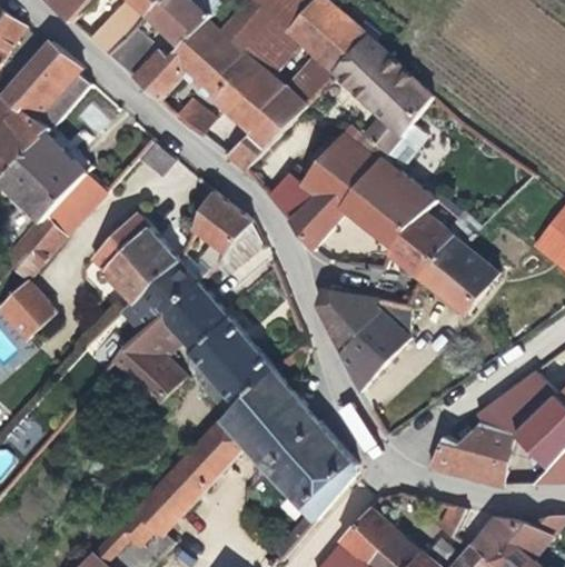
[(47,0),(70,20),(88,0),(47,0)]
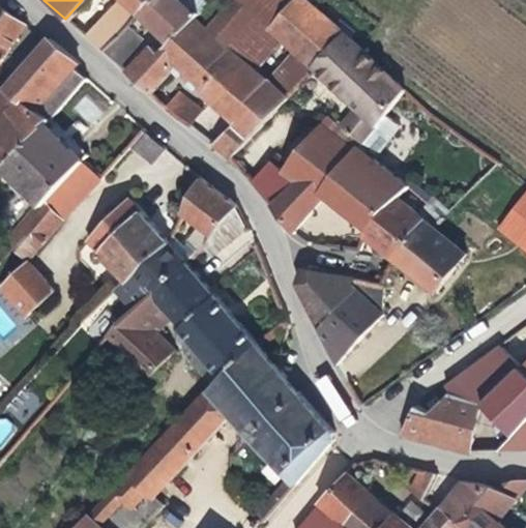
[(114,0),(84,34),(99,49),(123,23),(135,9),(122,0),(114,0)]
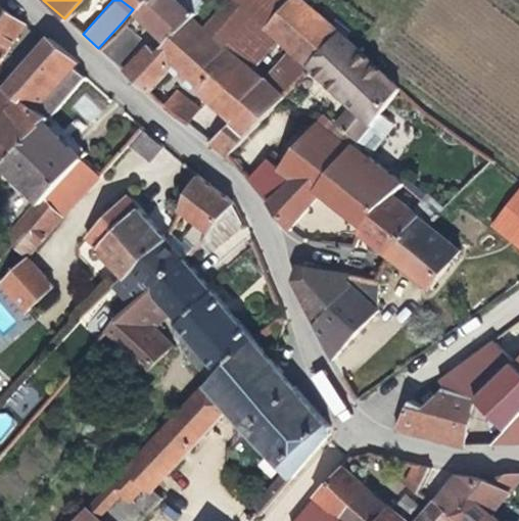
[(121,0),(133,9),(140,0),(121,0)]
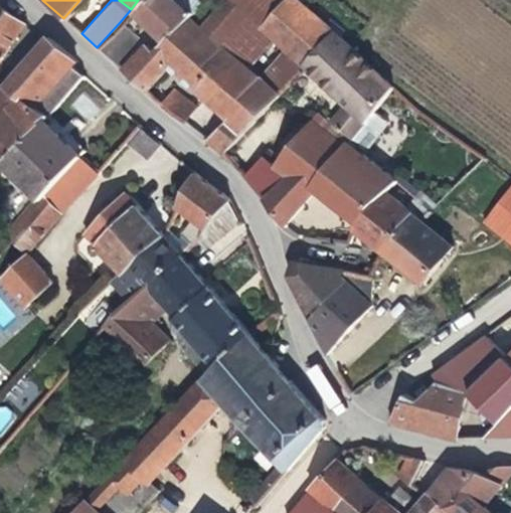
[(138,0),(131,9),(120,22),(131,31),(142,19),(158,0),(138,0)]
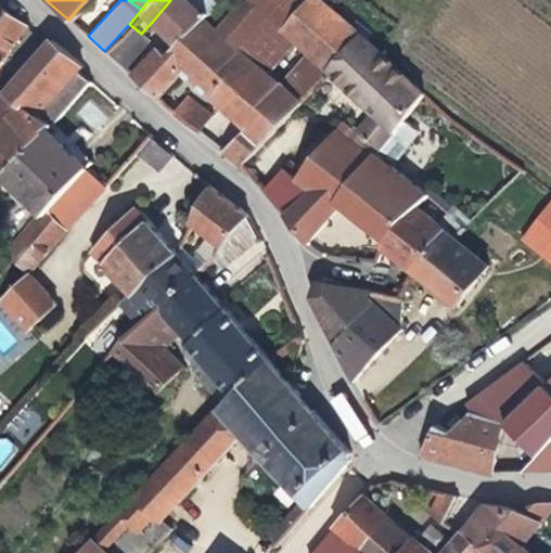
[(187,0),(170,0),(153,21),(177,43),(202,15),(187,0)]
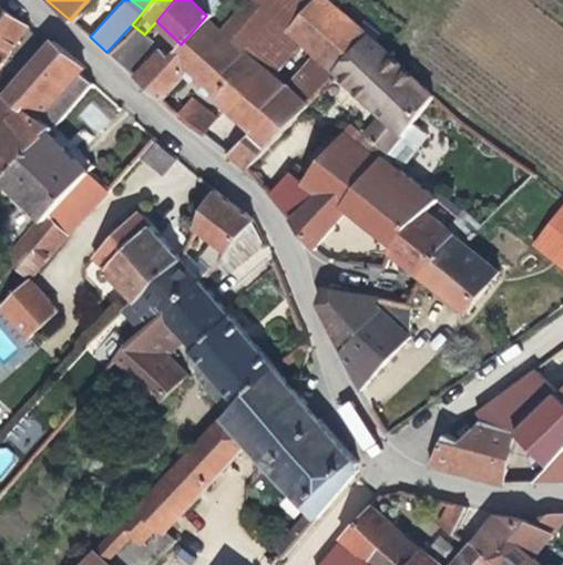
[(215,0),(191,0),(206,16),(219,4),(215,0)]
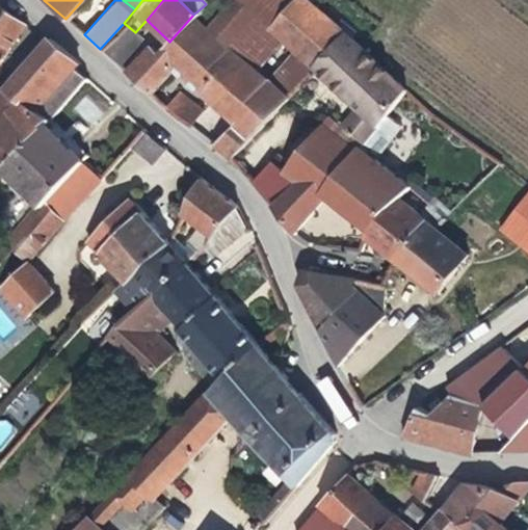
[(236,0),(229,0),(206,27),(228,46),(254,16),(236,0)]
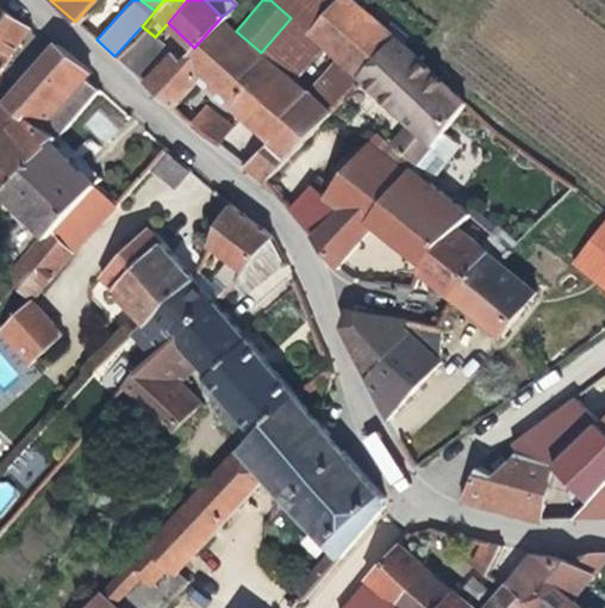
[(270,0),(291,18),(307,32),(335,0),(270,0)]
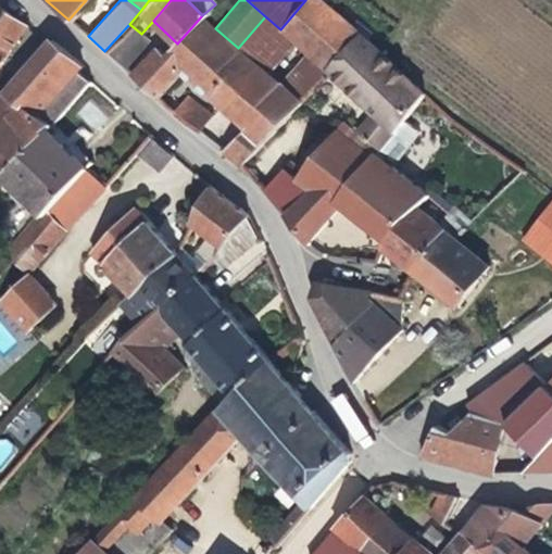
[(308,53),(326,70),(358,34),(351,28),(347,24),(318,0),(305,0),(280,29),(292,40),(308,53)]
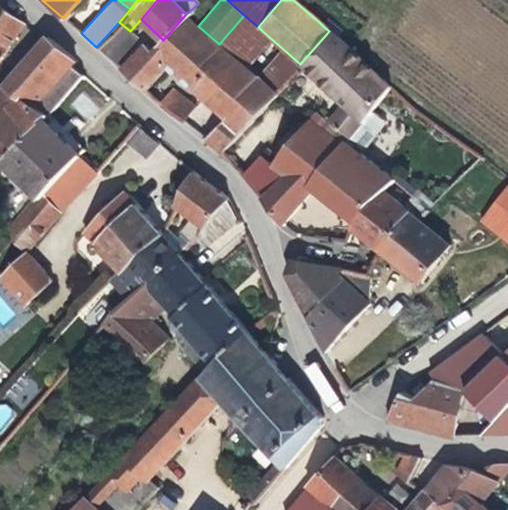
[(0,53),(22,24),(7,13),(0,22),(0,53)]
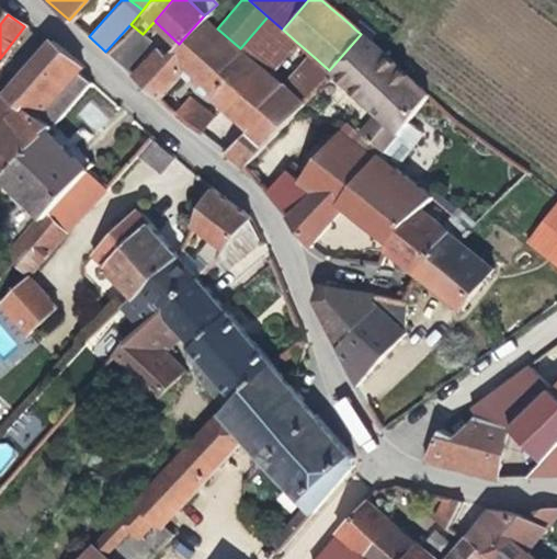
[(184,72),(246,128),(263,145),(300,103),(300,102),(282,86),(266,72),(240,48),(217,29),(204,15),(179,44),(167,57),(184,72)]
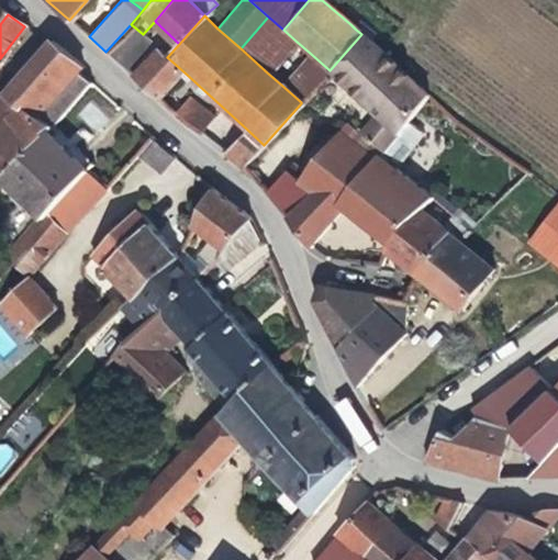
[(241,48),(267,73),(296,41),(283,30),(268,17),(241,48)]
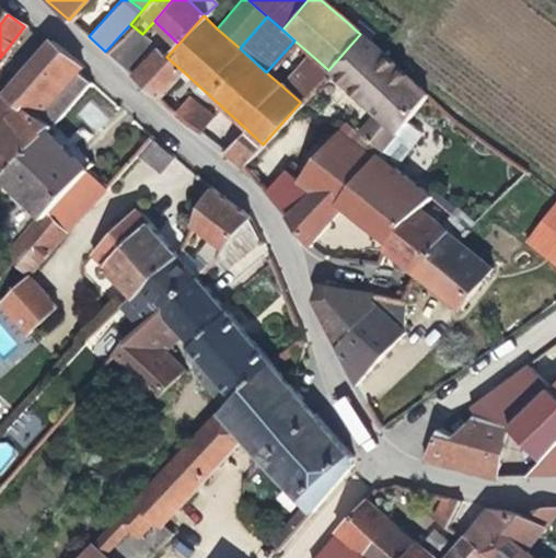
[(355,19),(349,24),(354,28),(359,23),(355,19)]
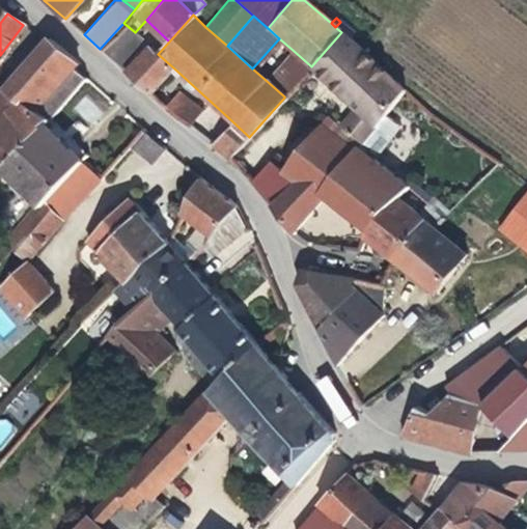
[(117,64),(141,37),(135,32),(123,23),(100,49),(117,64)]
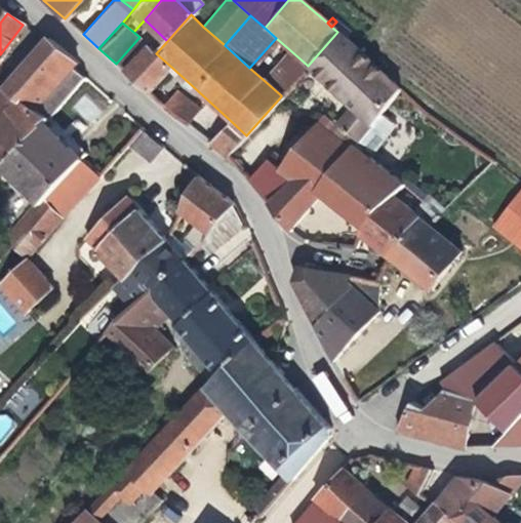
[(308,66),(352,105),(382,72),(337,32),(308,66)]
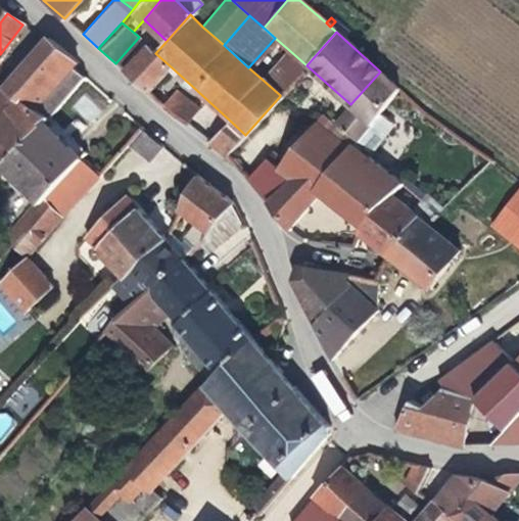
[(3,87),(14,97),(41,123),(47,115),(81,77),(72,67),(75,62),(46,38),(3,87)]
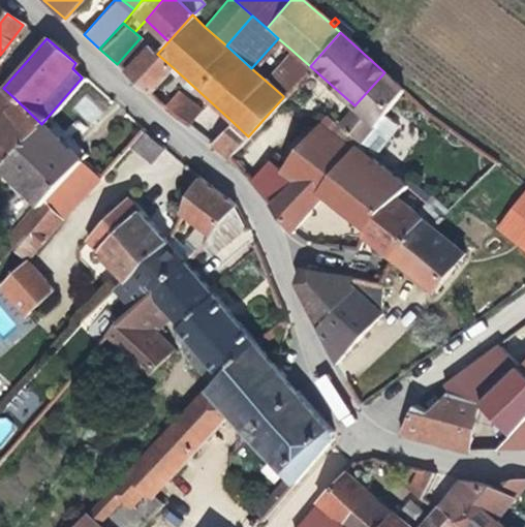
[(148,93),(174,68),(157,54),(148,44),(123,71),(148,93)]
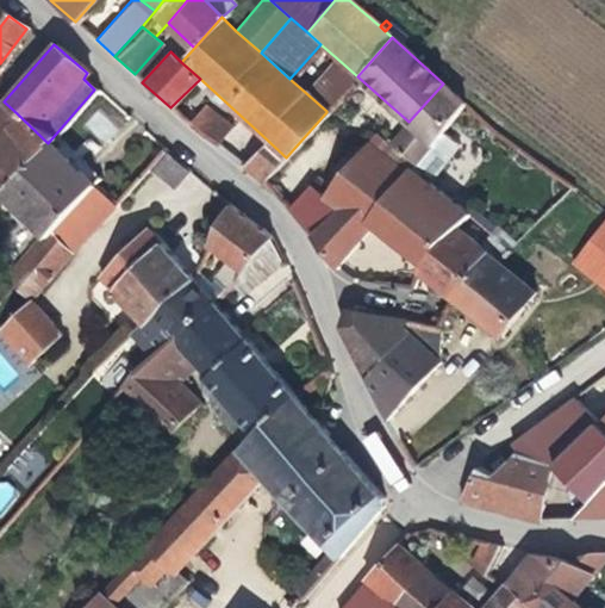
[(326,111),(357,76),(337,59),(306,93),(326,111)]
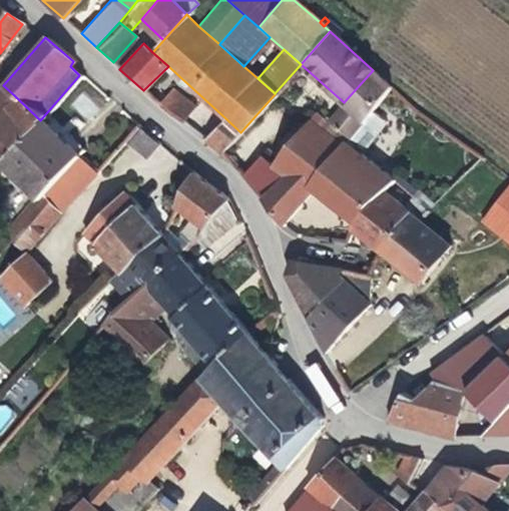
[(328,121),(346,137),(369,110),(391,85),(373,70),(344,102),(328,121)]
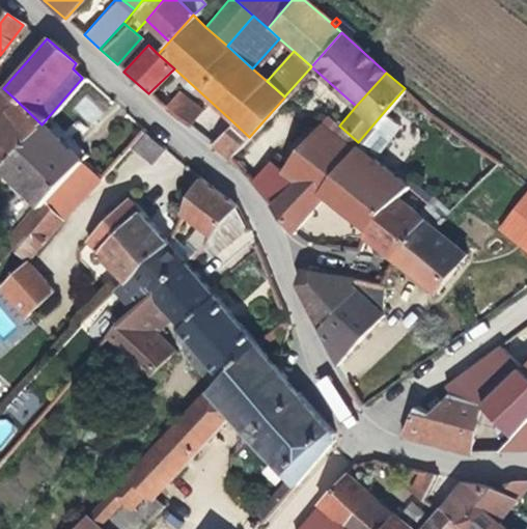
[(3,88),(0,91),(0,116),(15,99),(3,88)]
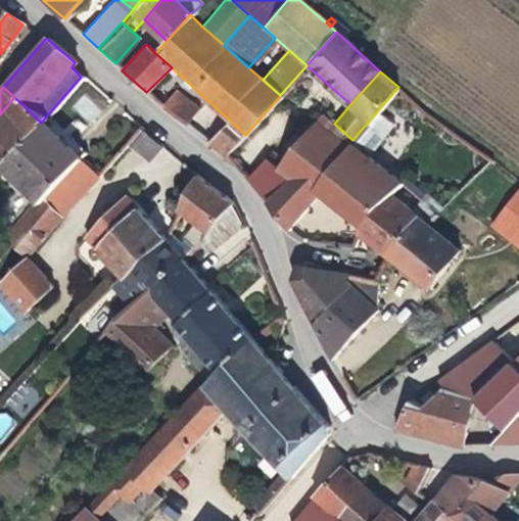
[(84,126),(107,104),(91,87),(67,107),(84,126)]
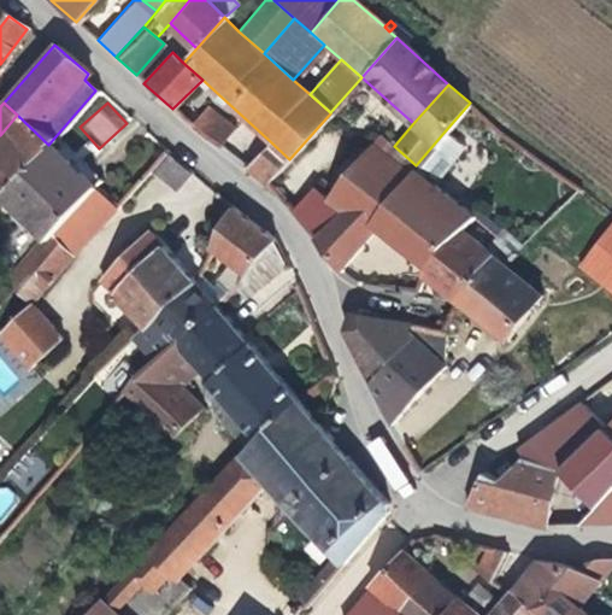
[(217,146),(234,127),(206,103),(189,123),(217,146)]
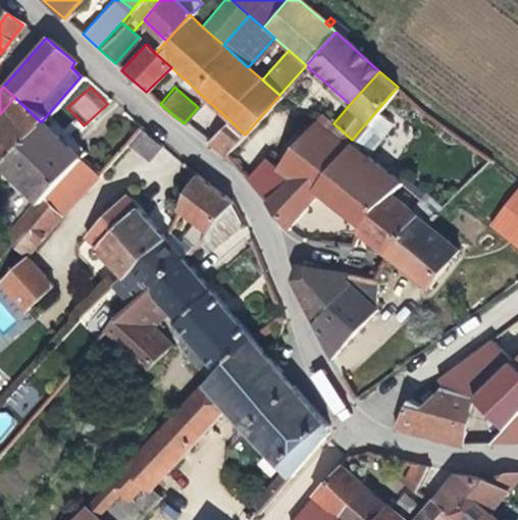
[(0,162),(41,122),(14,97),(0,114),(0,162)]
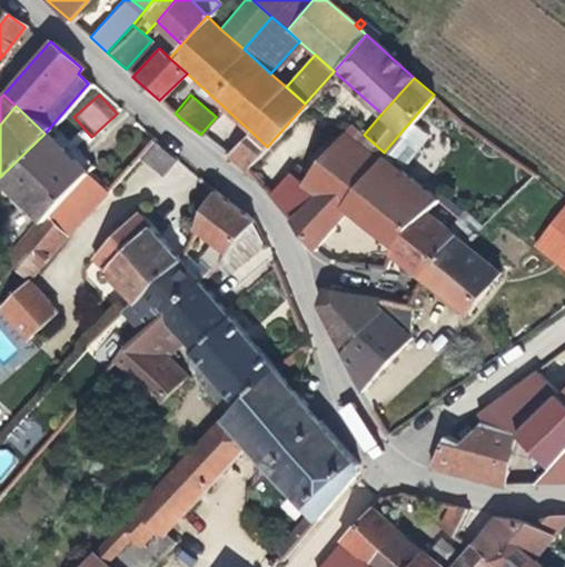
[(384,152),(375,162),(380,167),(393,177),(398,170),(426,133),(409,122),(384,152)]
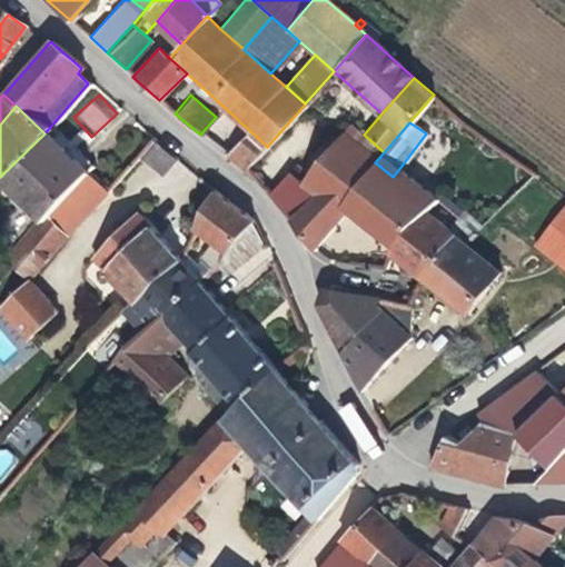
[(92,165),(51,126),(45,133),(87,172),(92,165)]
